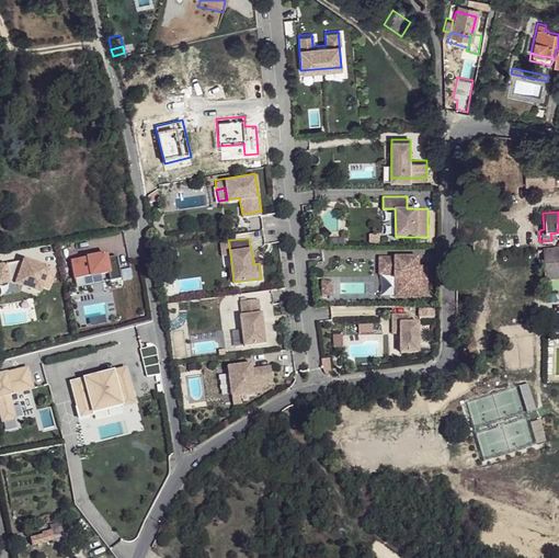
[(463,254),(487,252),(486,239),(470,240),(472,249),(463,250),(463,254)]
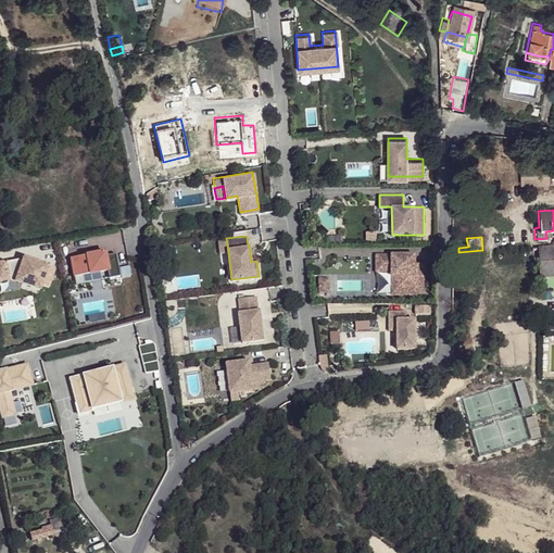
[(219,252),(228,251),(226,238),(217,239),(219,252)]
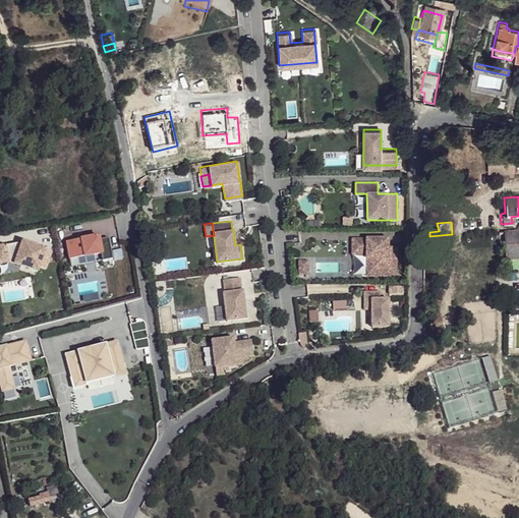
[(518,230),(517,230),(503,231),(505,259),(518,257),(518,230)]
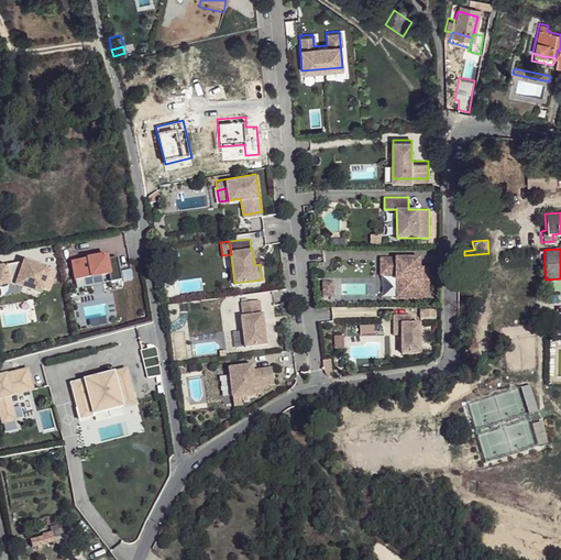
[(121,278),(118,255),(107,257),(107,253),(72,259),(75,278),(109,272),(110,281),(121,278)]
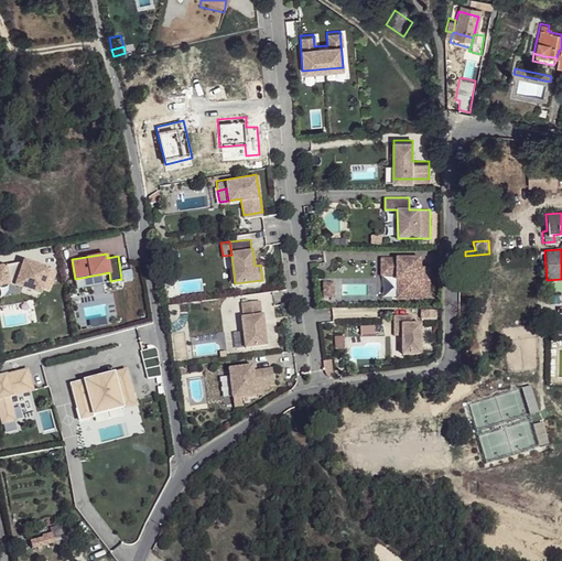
[(421,256),(381,256),(380,272),(397,272),(397,299),(439,299),(439,272),(421,272),(421,256)]
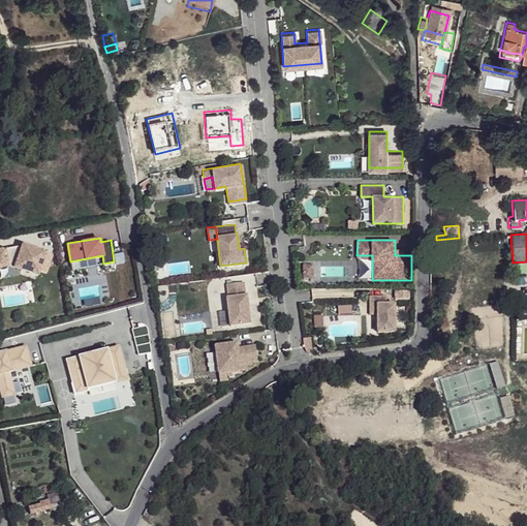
[(39,269),(45,250),(27,244),(26,248),(21,246),(17,244),(0,247),(0,265),(8,264),(14,261),(22,265),(21,268),(37,274),(39,269)]
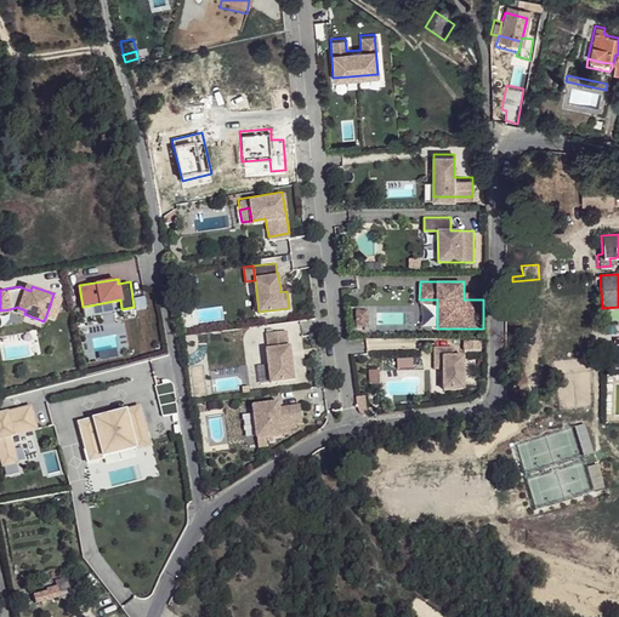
[(54,318),(62,297),(54,293),(46,315),(54,318)]
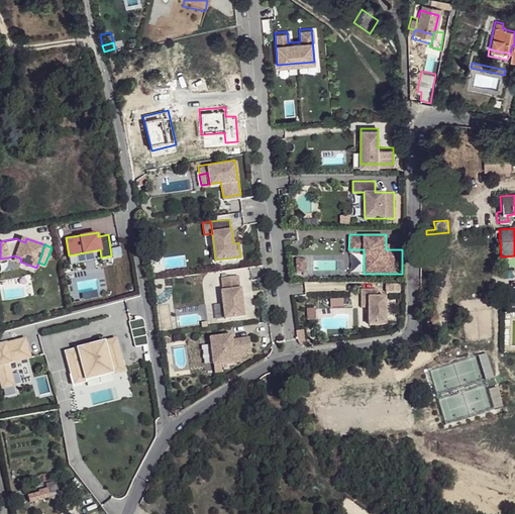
[(121,255),(119,246),(111,248),(112,257),(121,255)]
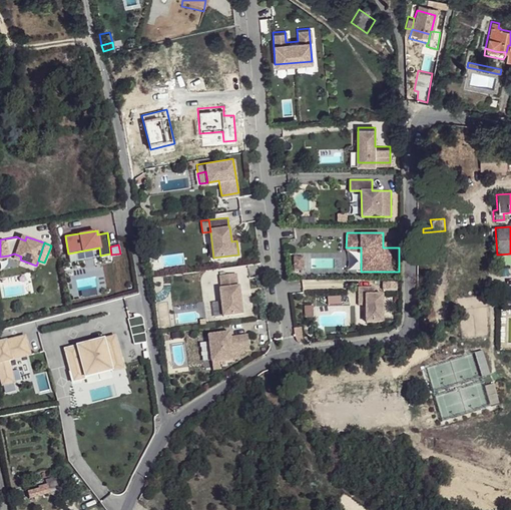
[(99,247),(68,253),(69,261),(100,256),(99,247)]
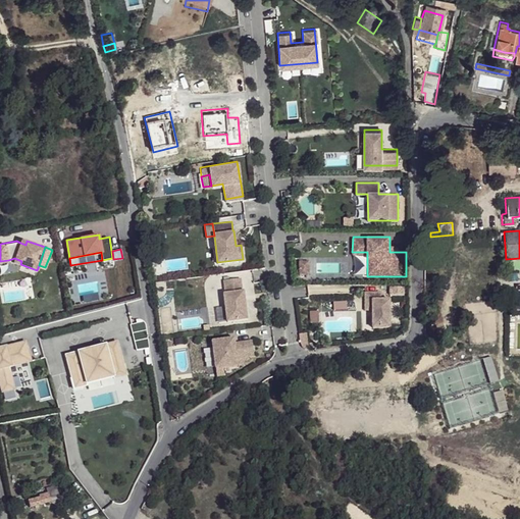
[(309,273),(309,260),(299,260),(299,273),(309,273)]
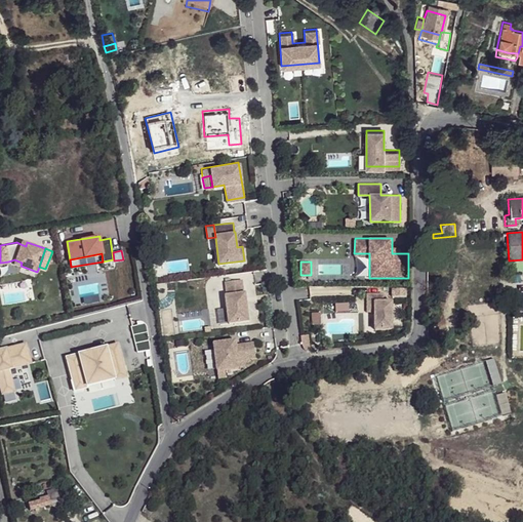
[(225,294),(228,322),(248,320),(244,291),(243,292),(241,279),(225,281),(226,294),(225,294)]
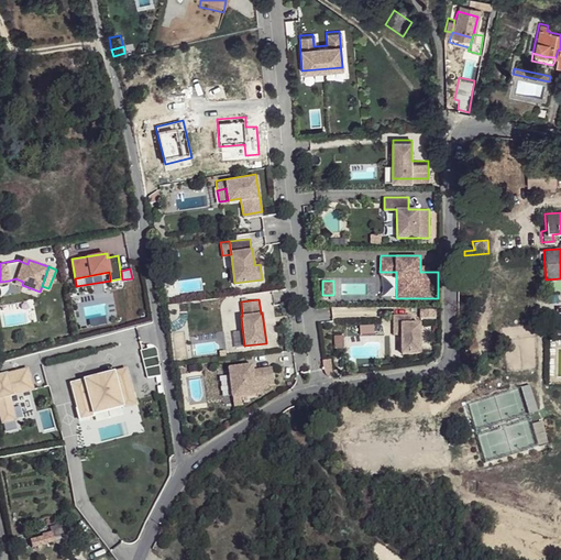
[(421,350),(420,321),(411,321),(411,314),(394,314),(394,322),(403,322),(403,331),(403,350),(421,350)]
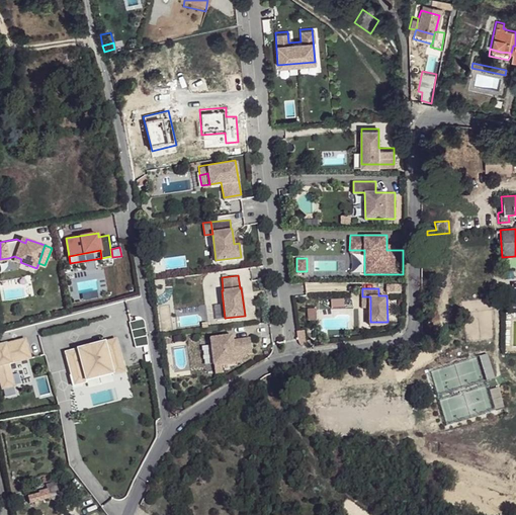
[(312,311),(305,311),(306,325),(314,324),(312,311)]
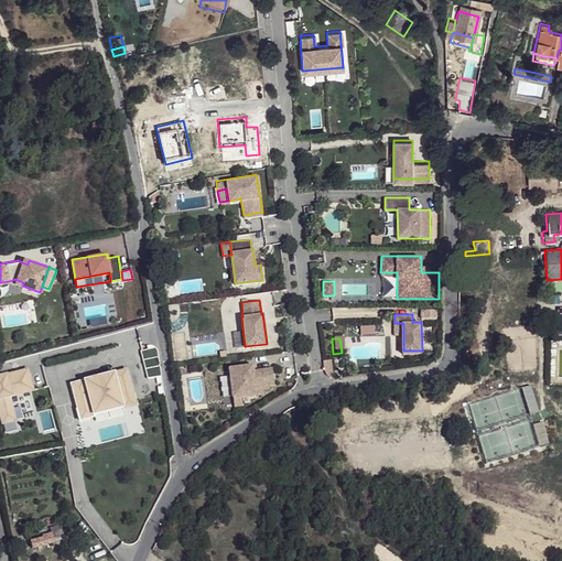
[(252,364),(229,367),(234,405),(242,403),(241,396),(256,394),(255,385),(274,383),(272,366),(252,369),(252,364)]
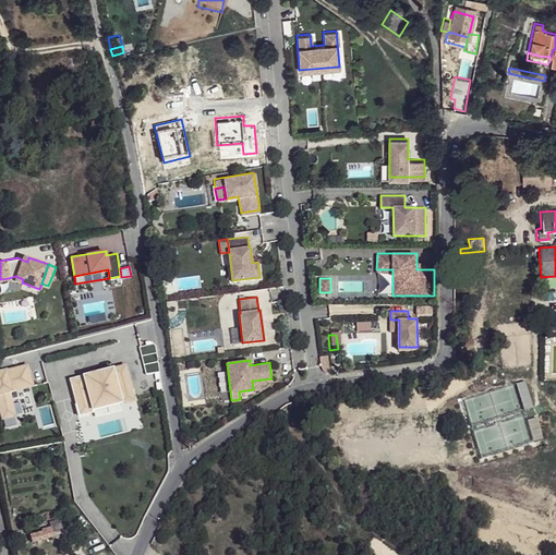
[(33,384),(27,363),(0,370),(0,409),(2,417),(15,413),(9,390),(33,384)]
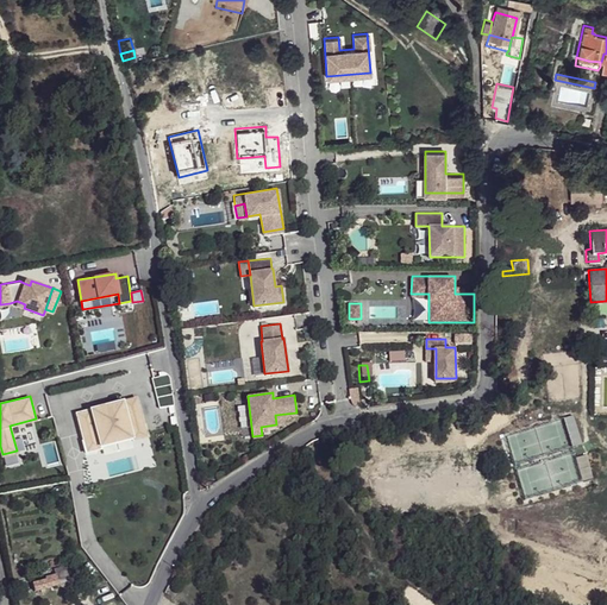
[(130,440),(127,430),(142,428),(141,426),(133,398),(110,404),(111,408),(101,410),(100,407),(73,414),(80,441),(79,441),(81,453),(97,449),(97,448),(129,440),(130,440)]
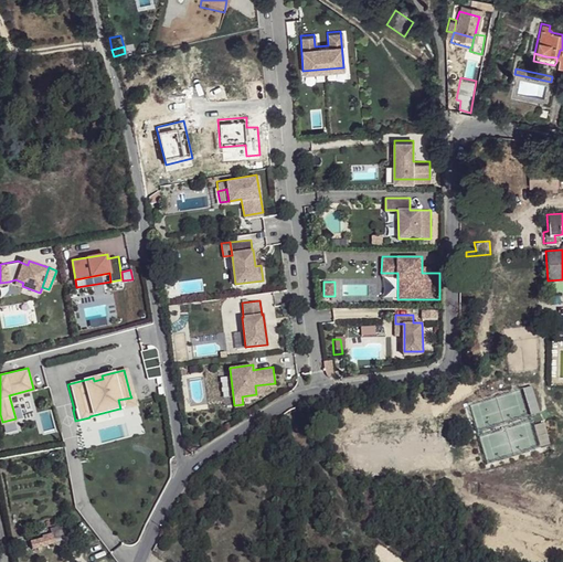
[(135,406),(131,395),(130,395),(131,398),(118,400),(120,409),(119,409),(119,410),(135,406)]
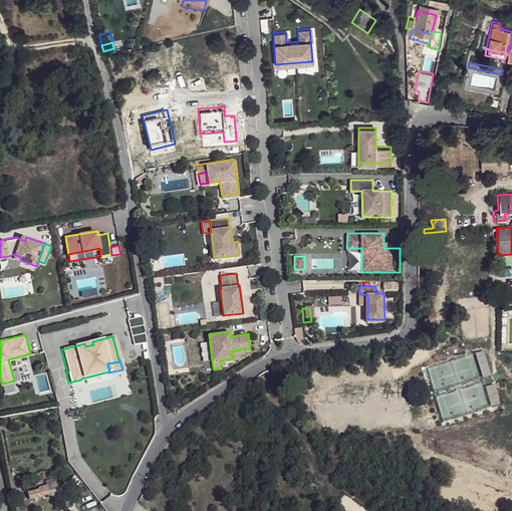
[(44,369),(30,373),(35,393),(49,389),(44,369)]
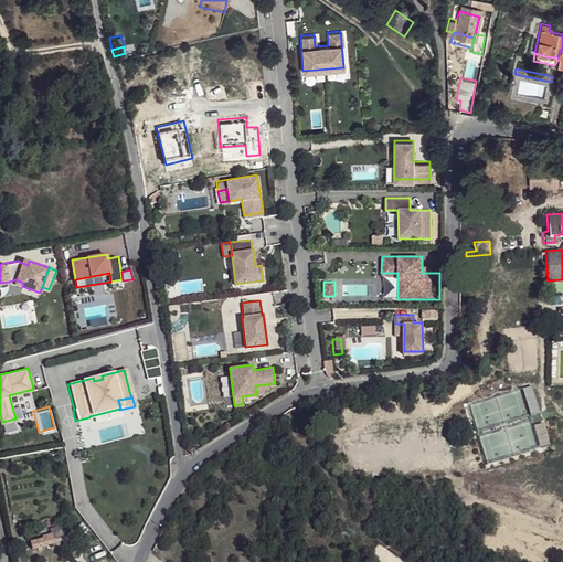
[(29,539),(31,547),(52,540),(52,539),(72,534),(68,525),(40,532),(41,536),(29,539)]
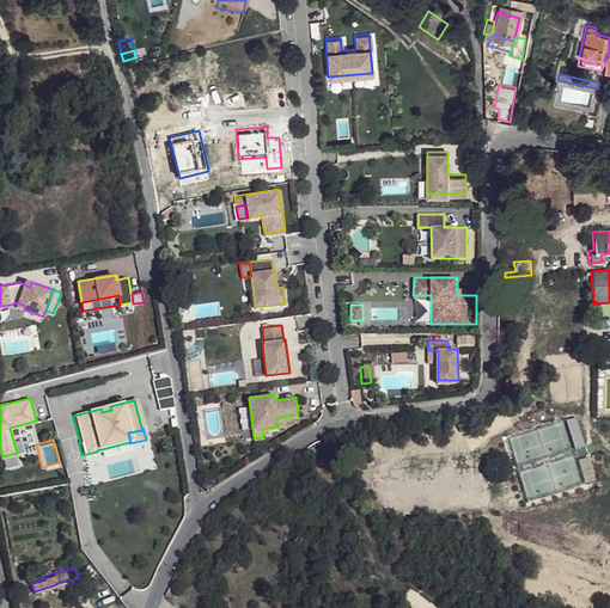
[(28,593),(24,577),(17,579),(20,594),(28,593)]
